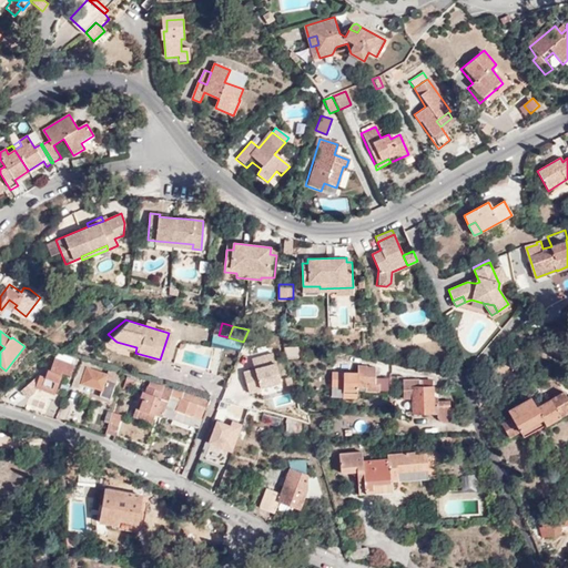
[(300,347),(284,347),(287,358),(300,358),(300,347)]
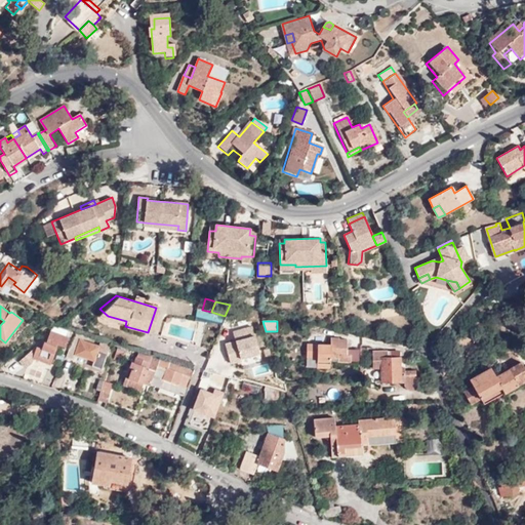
[(253,325),(232,329),(234,339),(225,341),(228,360),(259,354),(253,325)]
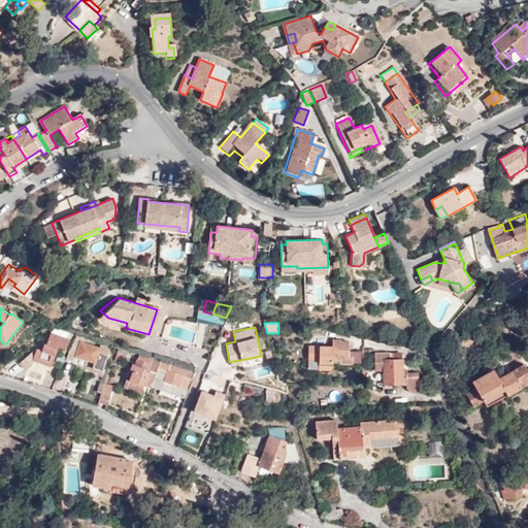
[(54,328),(52,333),(67,339),(69,333),(54,328)]
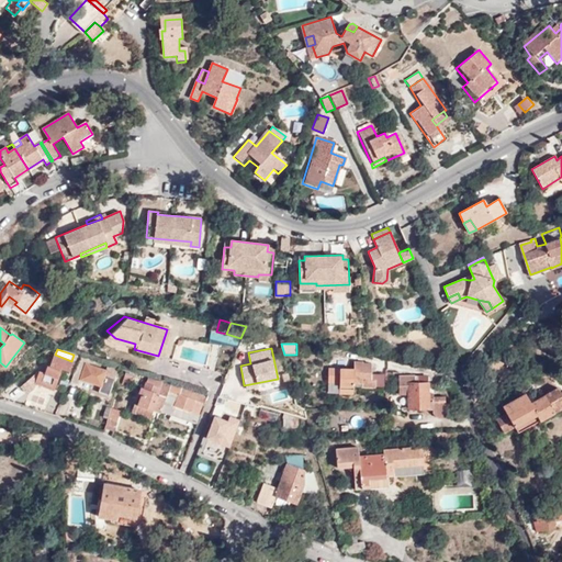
[(71,361),(55,355),(54,355),(49,367),(47,366),(44,373),(38,371),(36,380),(33,377),(21,388),(26,393),(29,394),(34,389),(35,384),(51,390),(53,384),(56,385),(62,369),(70,372),(74,361),(71,361)]
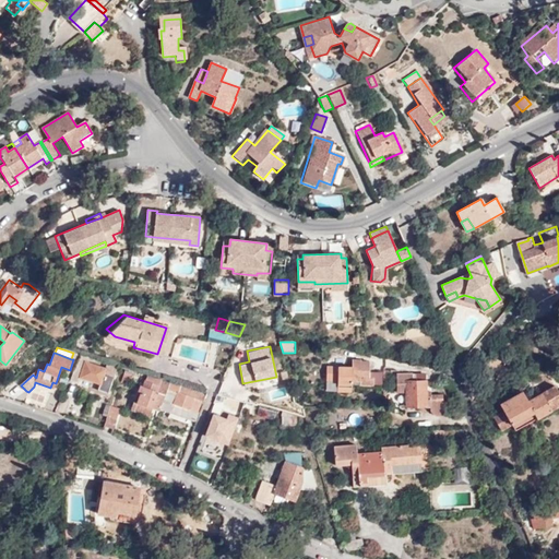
[(82,355),(76,366),(71,381),(79,383),(80,378),(100,384),(98,390),(108,393),(117,368),(107,365),(106,369),(88,364),(91,358),(82,355)]
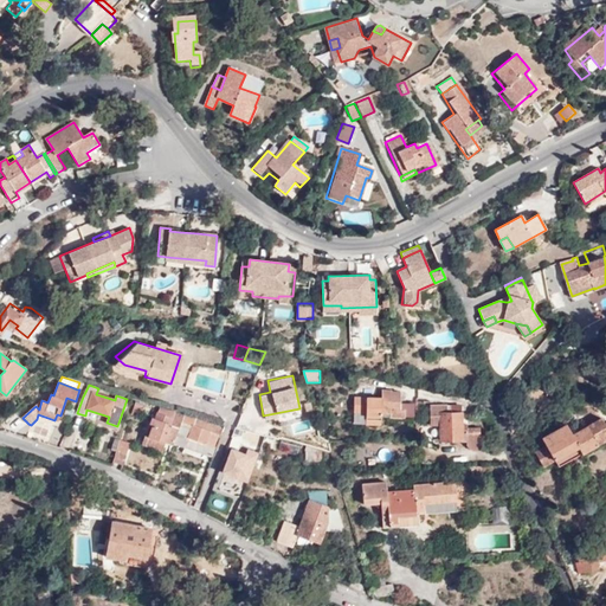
[(379,404),(379,399),(355,398),(355,412),(367,413),(367,425),(382,425),(382,418),(406,418),(411,417),(412,404),(401,404),(401,392),(393,392),(393,391),(384,391),(384,399),(384,404),(379,404)]
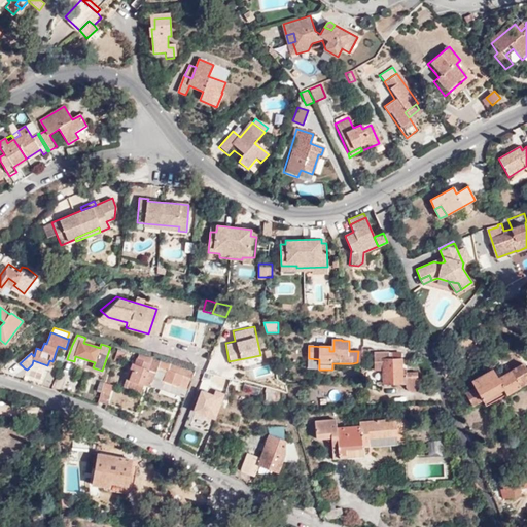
[(118,349),(117,351),(124,353),(123,356),(124,357),(126,352),(118,349)]
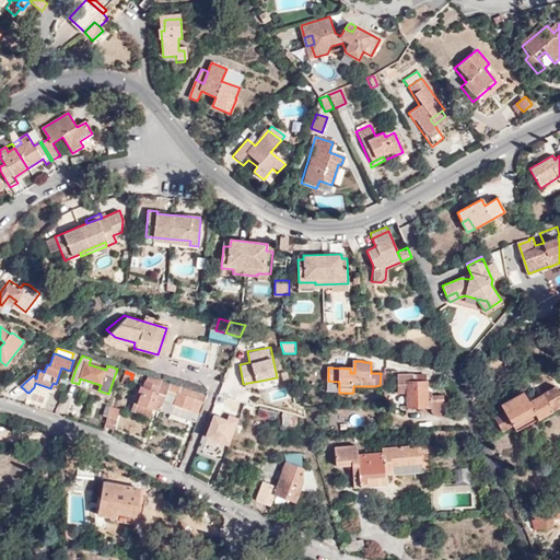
[(125,373),(121,382),(128,384),(130,378),(131,375),(125,373)]
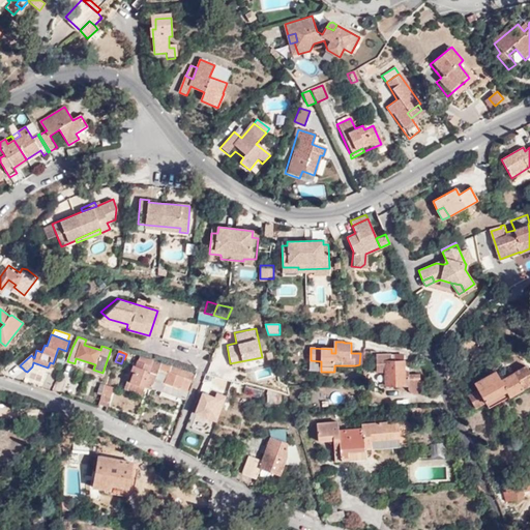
[(420,393),(419,374),(408,374),(408,371),(404,371),(404,360),(394,360),(393,354),(377,354),(378,365),(381,365),(382,385),(404,385),(403,383),(408,384),(408,389),(413,393),(420,393)]
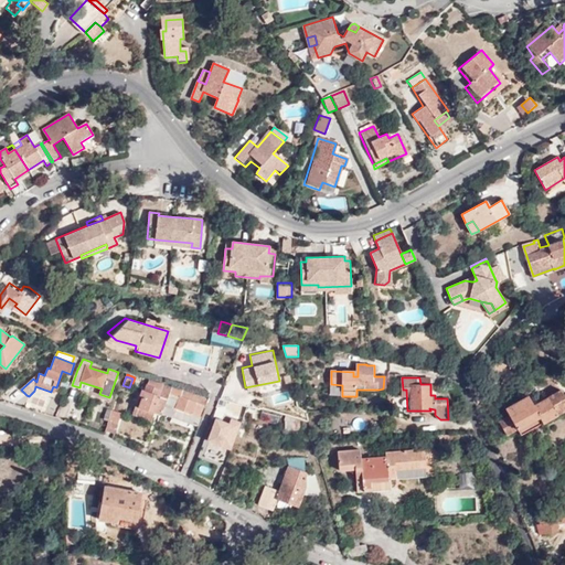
[(157,383),(149,380),(148,384),(147,384),(145,390),(142,396),(138,406),(136,406),(132,413),(150,420),(153,412),(160,414),(167,400),(168,400),(170,394),(171,390),(172,388),(172,387),(162,384),(157,383)]
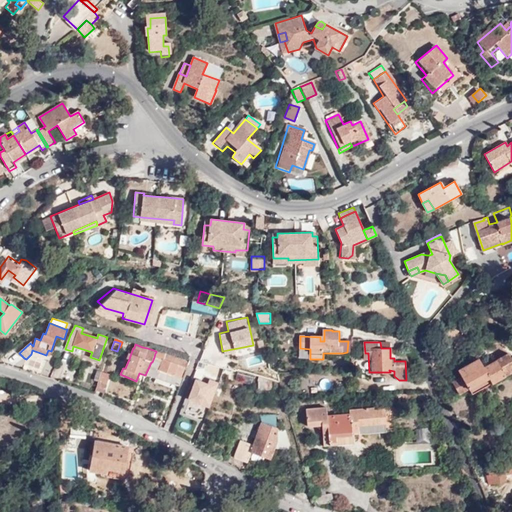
[(186,363),(156,352),(155,353),(154,357),(152,362),(147,374),(178,386),(182,377),(179,376),(182,369),(184,370),(186,363)]
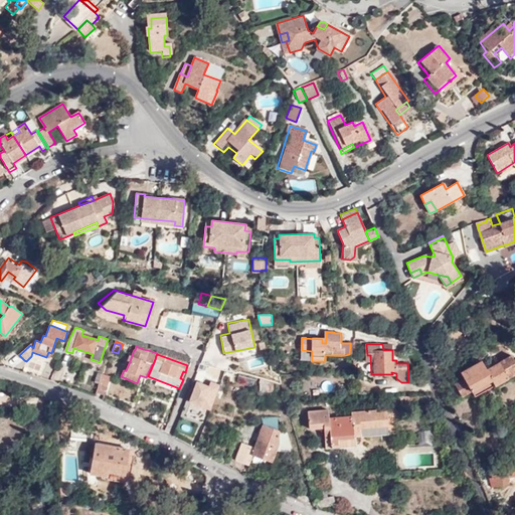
[(491,379),(494,383),(514,371),(514,360),(511,354),(486,368),(481,360),(461,371),(465,378),(456,383),(462,394),(472,389),(491,379)]
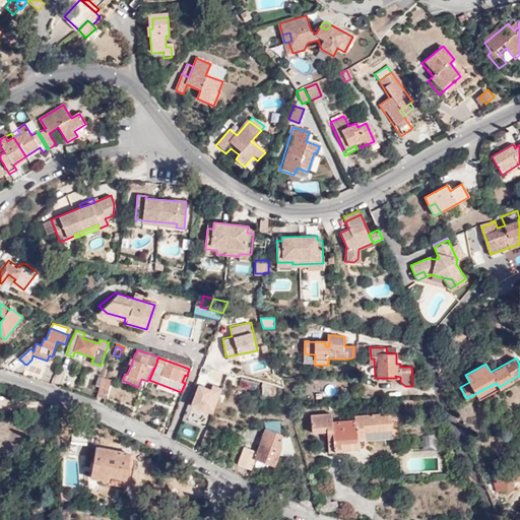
[(217,372),(202,368),(199,379),(201,379),(203,377),(223,383),(226,374),(217,372)]
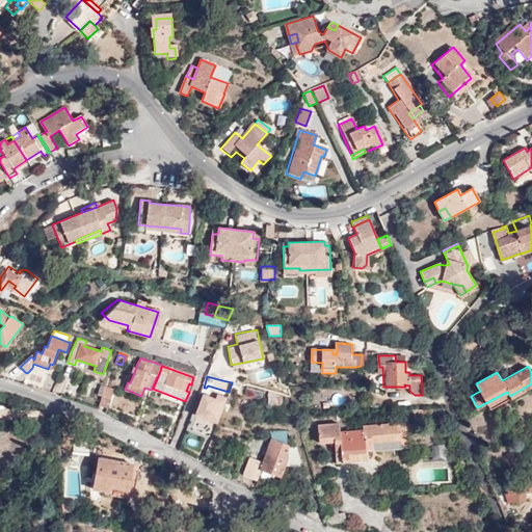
[(243,386),(232,382),(229,392),(229,393),(234,395),(240,396),(243,386)]
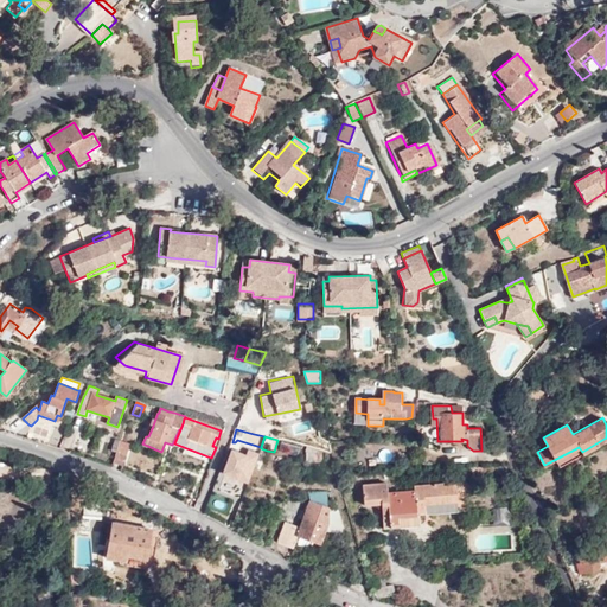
[(110,451),(107,461),(114,462),(119,447),(121,441),(115,439),(112,452),(110,451)]
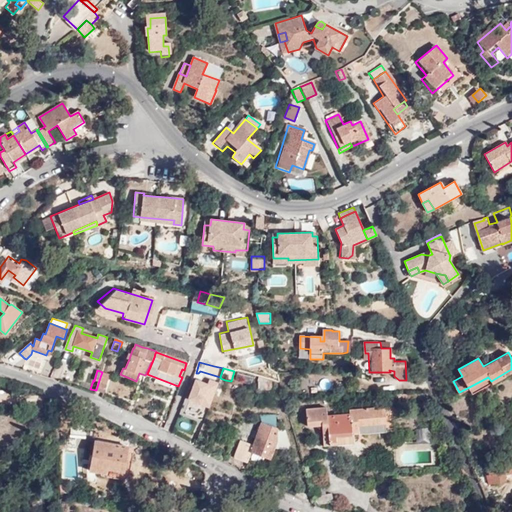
[(198,373),(196,373),(193,380),(216,387),(220,378),(220,377),(200,371),(198,373)]
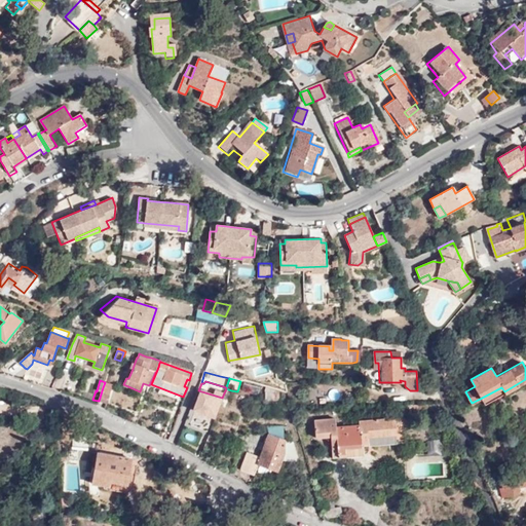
[(103,387),(99,401),(106,404),(112,384),(105,382),(103,387)]
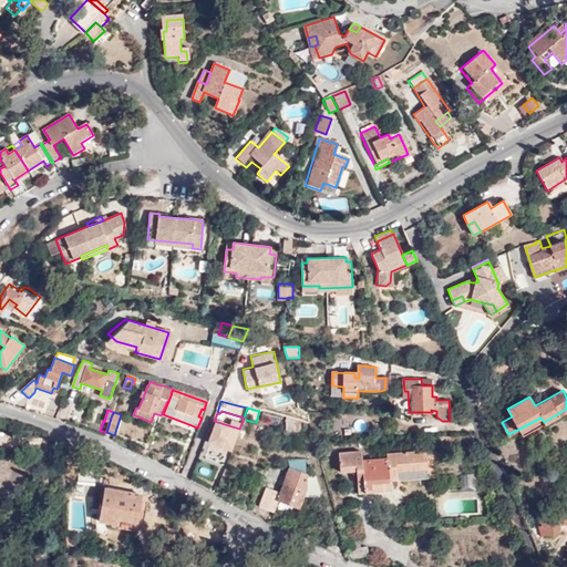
[(277,426),(279,418),(263,414),(260,422),(277,426)]
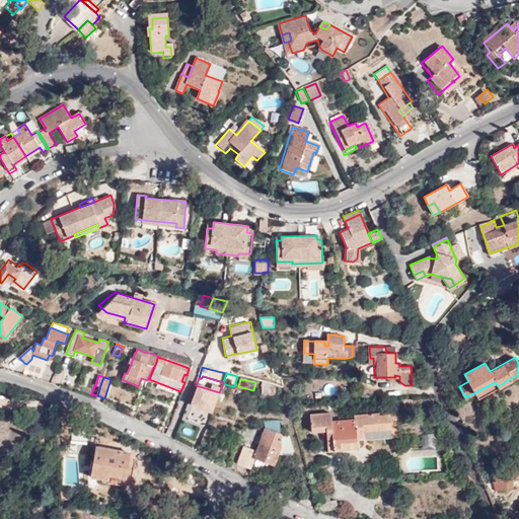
[(478,397),(498,386),(495,382),(475,392),(478,397)]
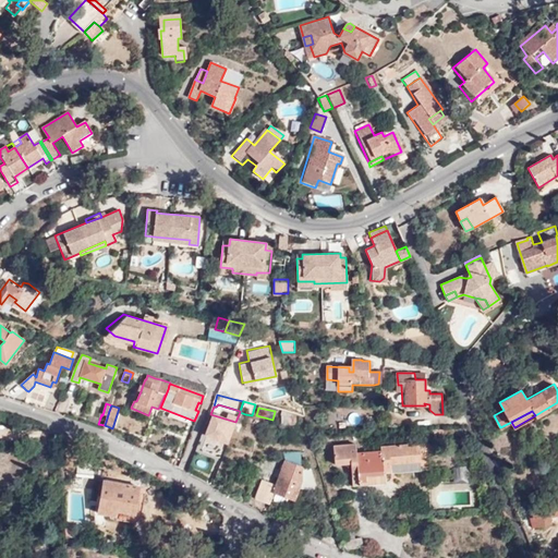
[(239,432),(245,414),(240,412),(235,422),(232,429),(239,432)]
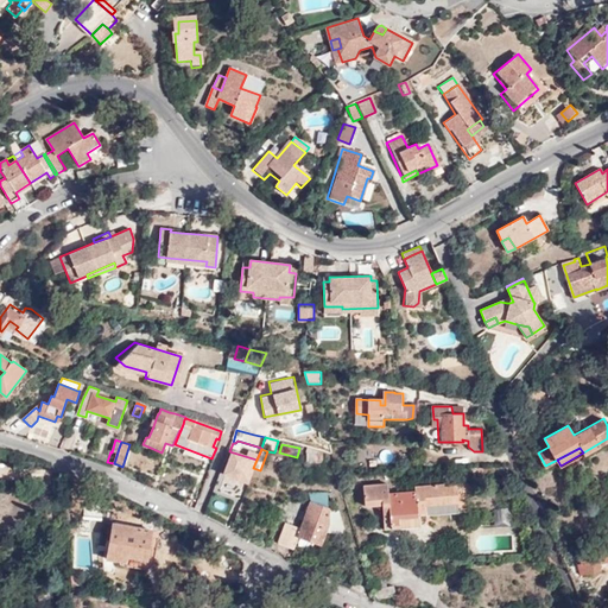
[(322,468),(322,453),(305,449),(305,468),(322,468)]
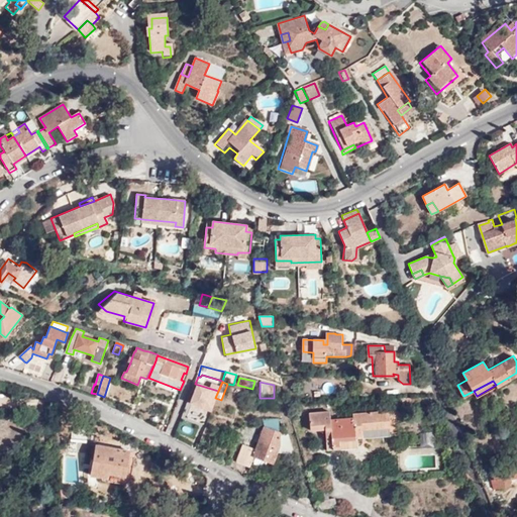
[(390,435),(388,413),(353,416),(353,418),(330,420),(329,411),(308,413),(310,430),(324,429),(326,443),(331,442),(332,450),(358,448),(357,438),(363,438),(363,439),(368,438),(368,437),(390,435)]
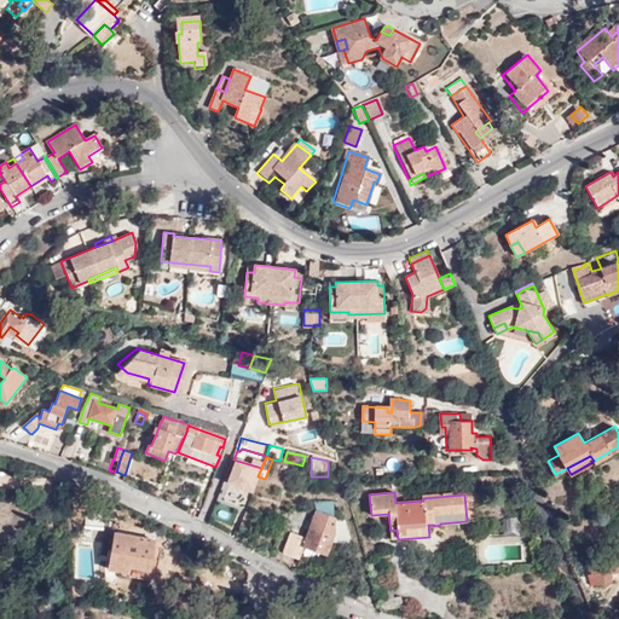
[(351,539),(346,520),(335,520),(316,513),(307,538),(291,532),(284,554),(299,561),(304,547),(328,555),(333,541),(339,542),(339,539),(346,542),(351,539)]
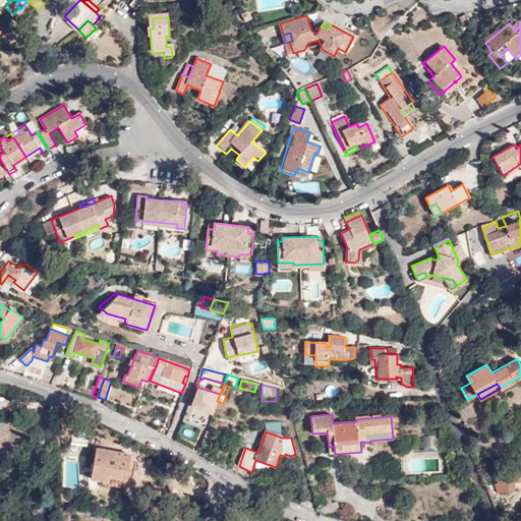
[(438,449),(438,436),(424,437),(425,449),(438,449)]
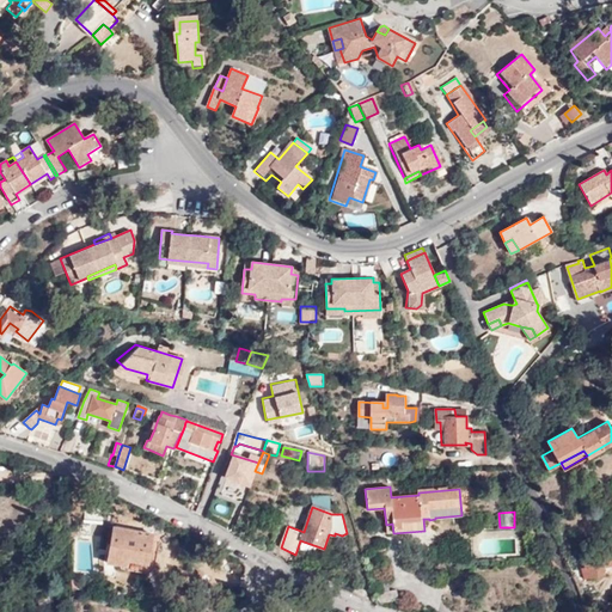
[(148,564),(154,533),(114,527),(108,563),(128,567),(129,561),(148,564)]
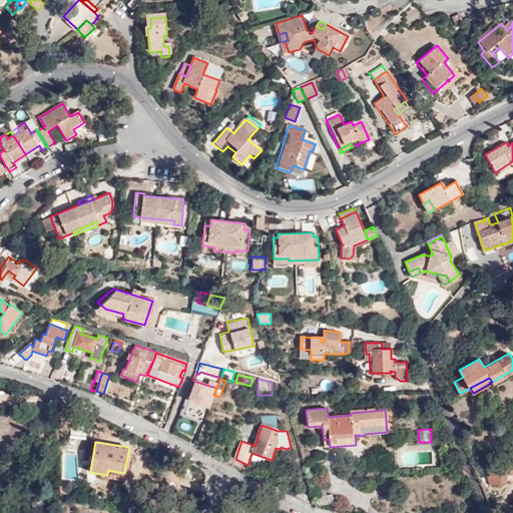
[(507,481),(502,462),(485,467),(489,482),(493,481),(494,484),(507,481)]
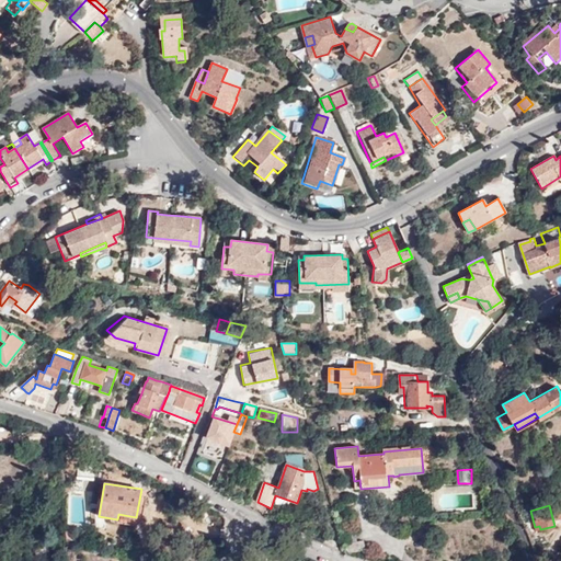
[(362,540),(343,545),(351,552),(364,548),(362,540)]
